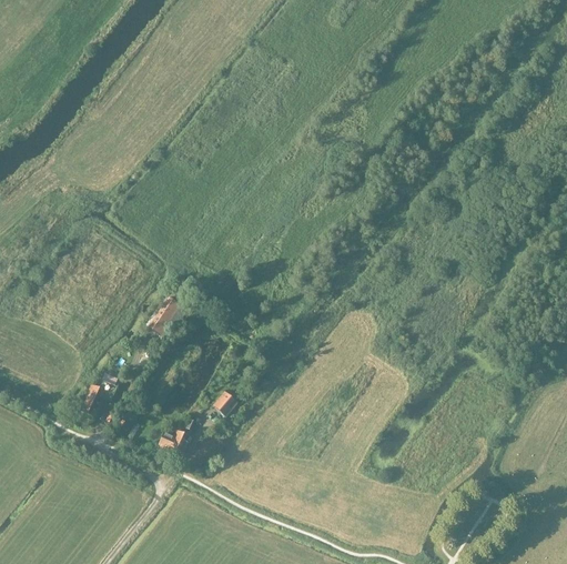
[(189,308),(169,294),(148,325),(160,334),(166,325),(173,330),(189,308)]
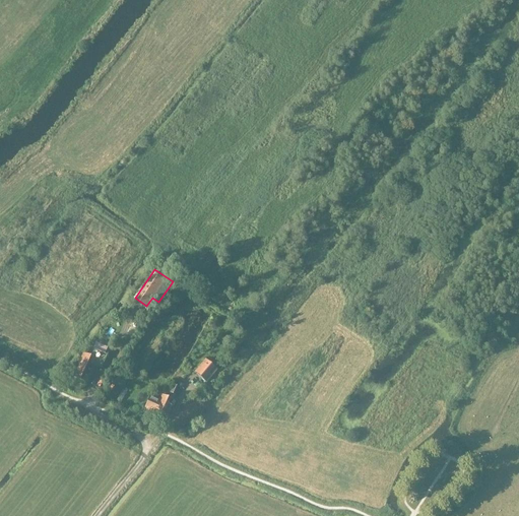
[(174,297),(179,301),(185,292),(179,287),(174,297)]
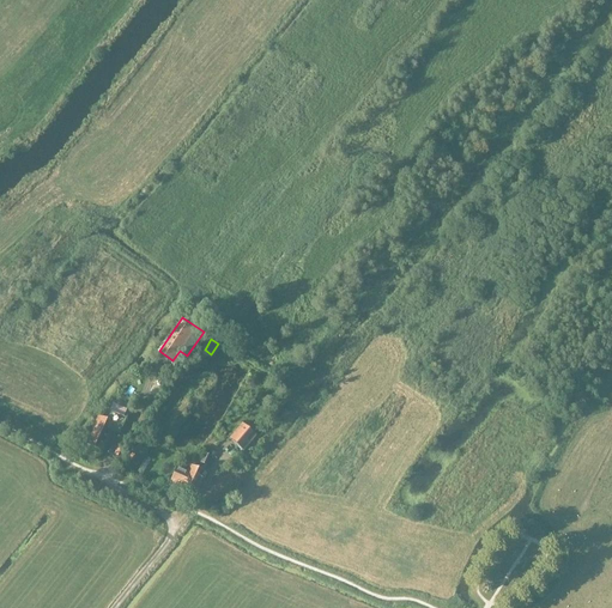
[(146,402),(153,407),(159,397),(151,393),(146,402)]
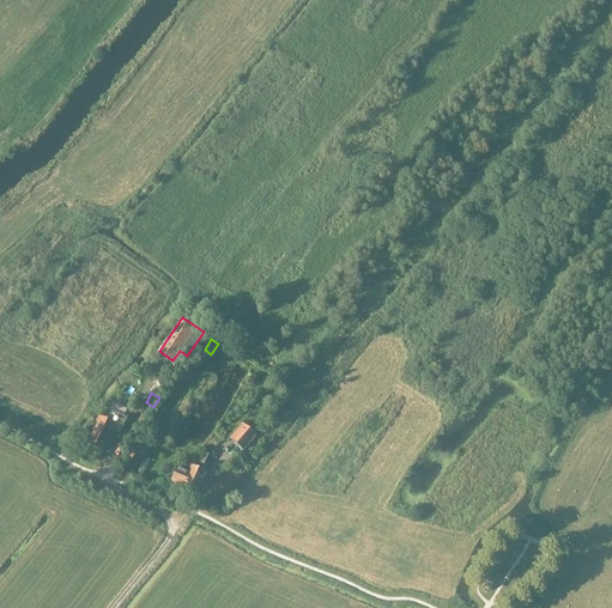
[(98,413),(96,418),(92,427),(94,429),(88,441),(102,447),(108,433),(109,435),(114,426),(119,429),(126,414),(107,407),(103,415),(98,413)]
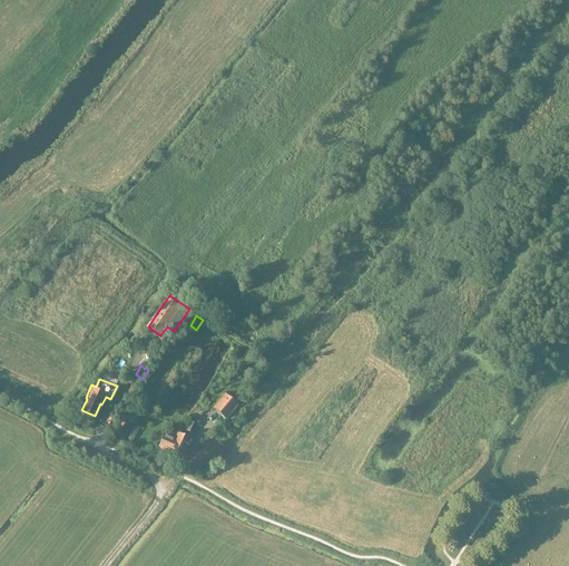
[(151,383),(146,380),(145,379),(134,398),(139,402),(151,383)]
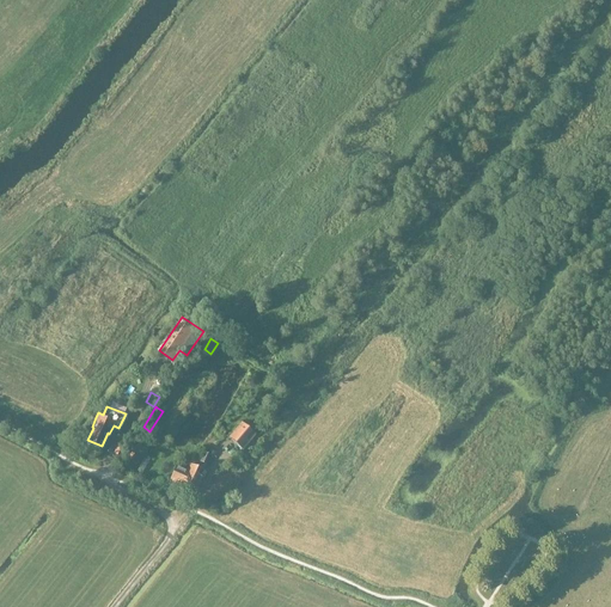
[(139,420),(142,422),(148,412),(145,410),(139,420)]
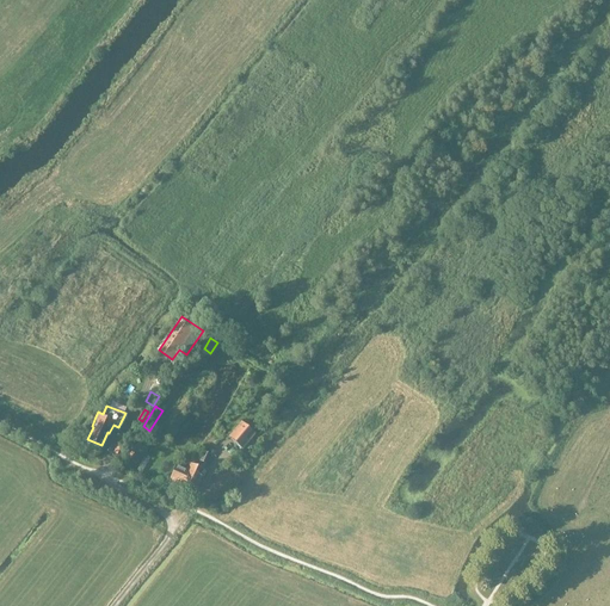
[(241,419),(229,434),(242,445),(256,430),(241,419)]
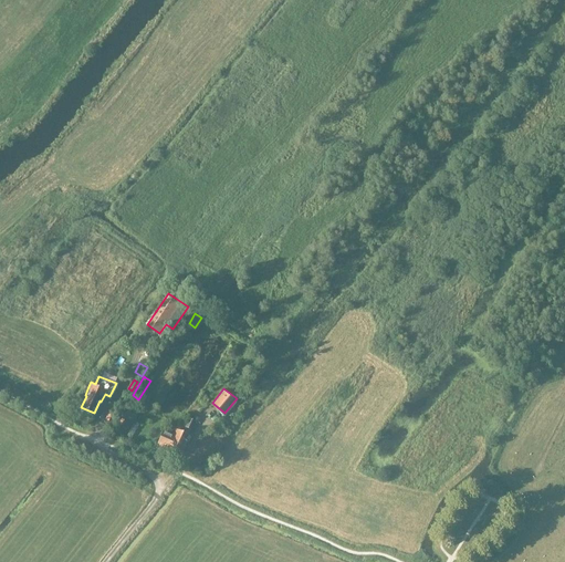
[(128,419),(121,415),(115,426),(122,429),(128,419)]
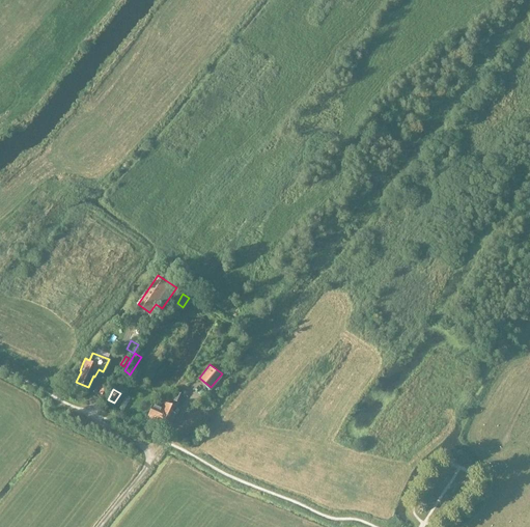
[(178,389),(174,397),(180,400),(185,392),(178,389)]
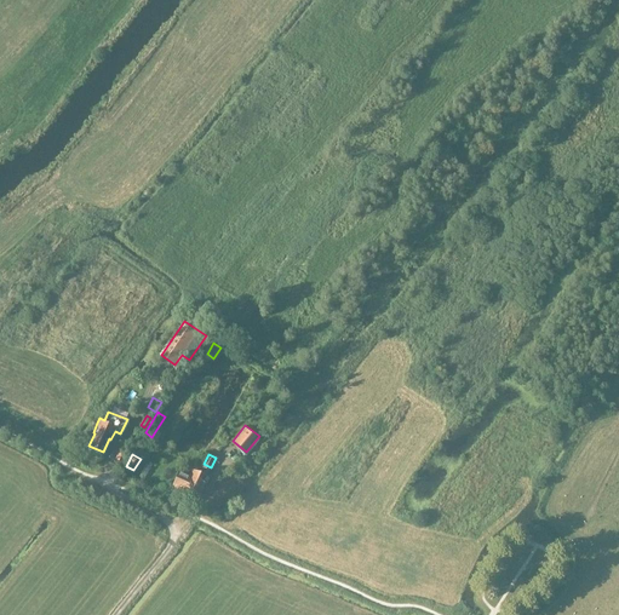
[(210,475),(191,466),(182,463),(171,484),(198,496),(205,482),(206,482),(210,475)]
